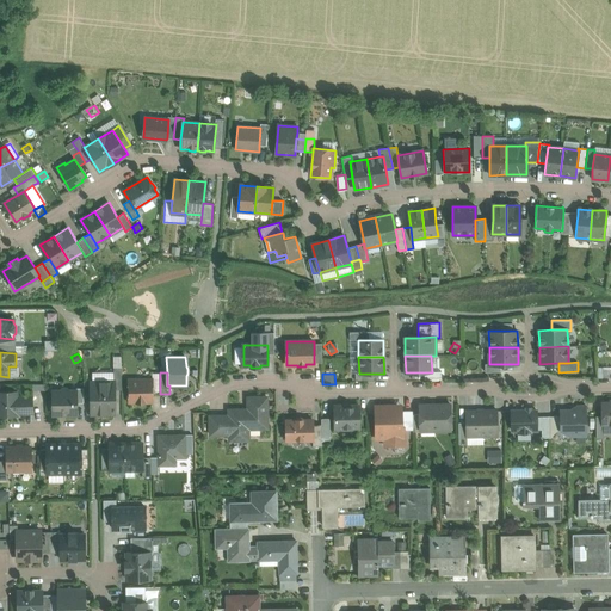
[(153,392),(152,381),(129,381),(129,401),(136,401),(136,402),(146,402),(146,401),(153,401),(153,392)]
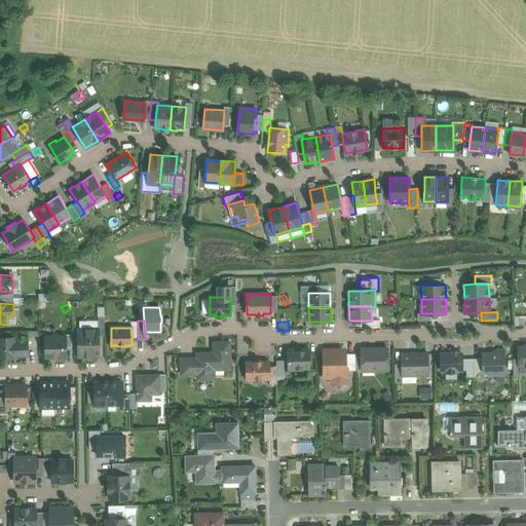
[(99,335),(99,329),(98,329),(78,329),(78,357),(99,357),(99,335)]
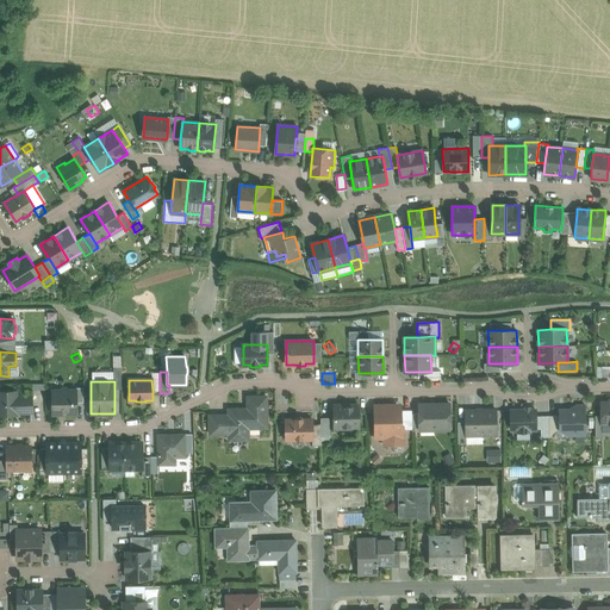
[(62,387),(60,390),(53,390),(53,414),(76,414),(76,402),(76,390),(69,390),(67,387),(62,387)]
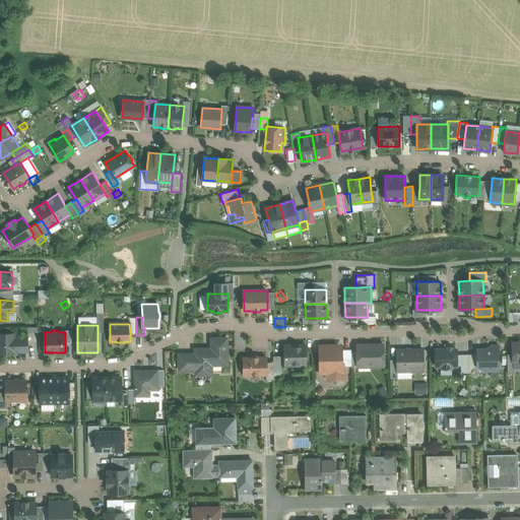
[(27,351),(27,337),(14,337),(14,333),(0,332),(0,352),(14,353),(14,351),(27,351)]
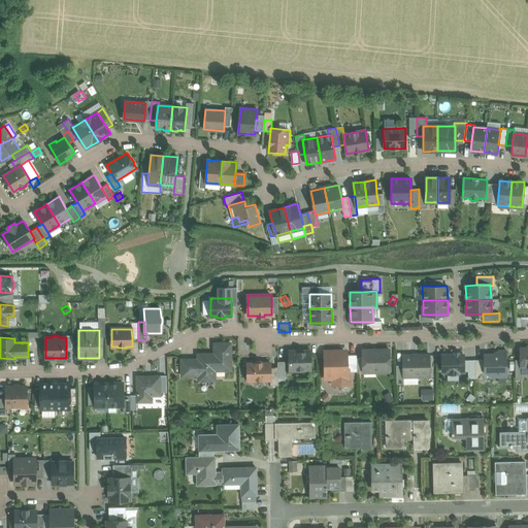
[(215,343),(215,354),(198,354),(198,359),(198,375),(198,381),(208,381),(208,374),(215,374),(215,370),(231,370),(231,343),(215,343)]
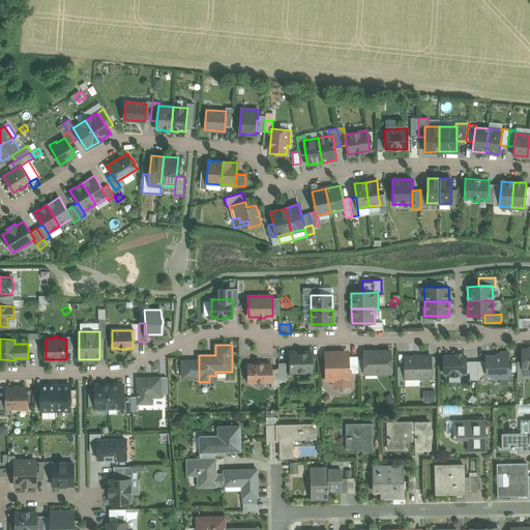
[(348,351),(325,352),(326,381),(333,381),(333,385),(335,387),(352,386),(352,373),(352,371),(349,371),(348,356),(348,351)]
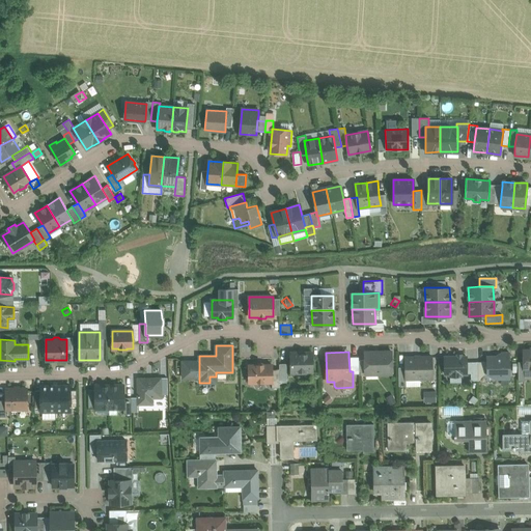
[(391,352),(365,352),(365,360),(365,372),(365,374),(392,374),(391,352)]
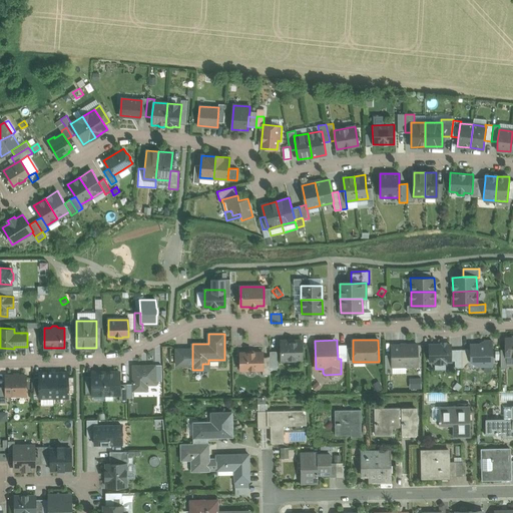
[(302,341),(281,342),(281,360),(303,360),(302,341)]
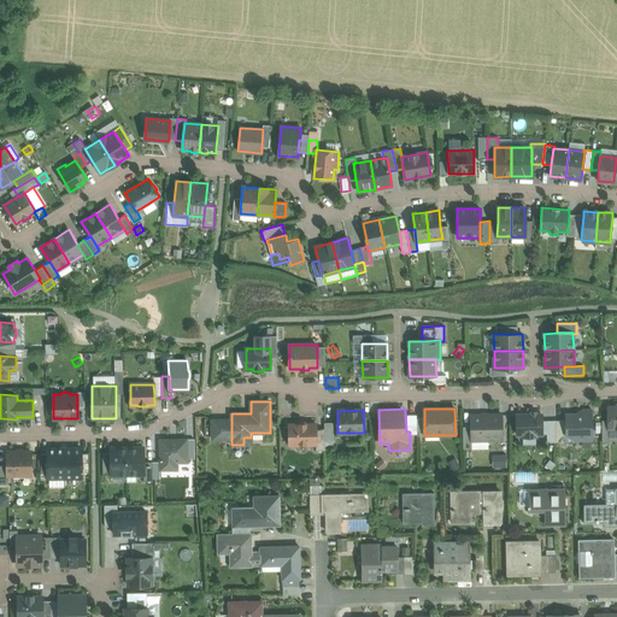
[(583,410),(583,415),(565,415),(565,421),(565,434),(575,440),(592,439),(592,410),(583,410)]
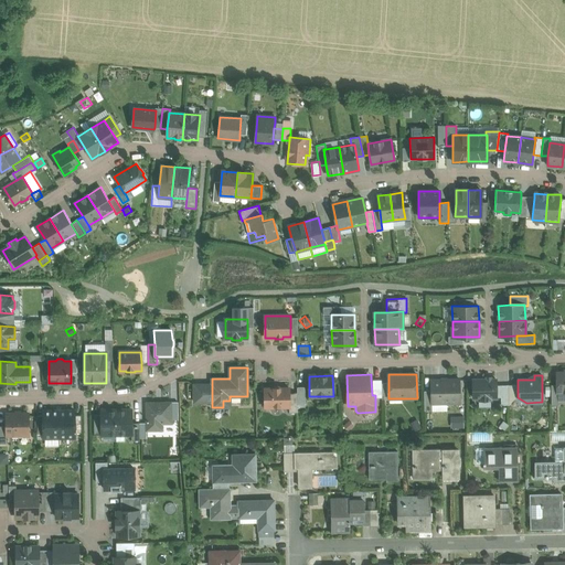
[(382,383),(382,380),(371,380),(372,395),(375,395),(375,397),(382,397),(382,383)]
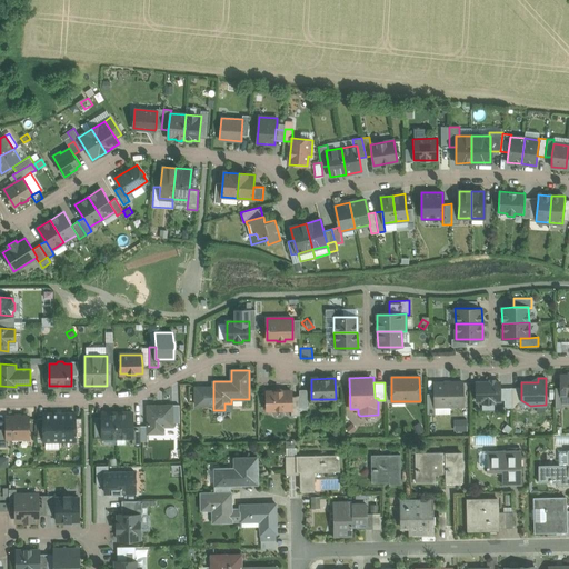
[(462,382),(433,382),(435,393),(435,407),(463,406),(462,382)]
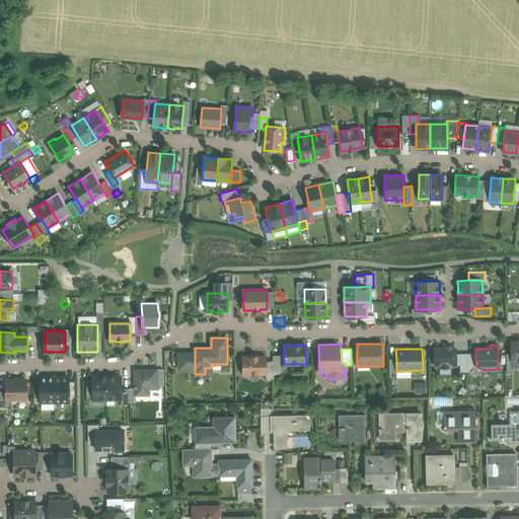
[(447,349),(434,349),(435,366),(440,366),(440,367),(451,367),(451,366),(456,366),(455,354),(455,349),(451,349),(447,349)]
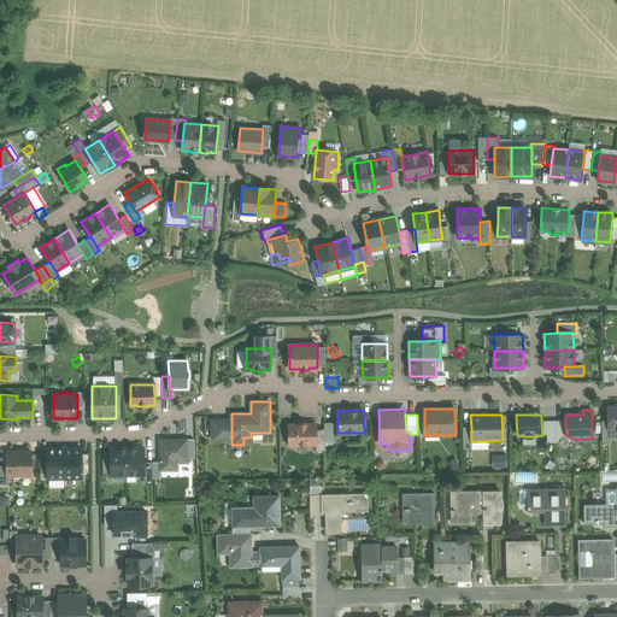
[(231,419),(212,419),(212,439),(231,439),(231,419)]
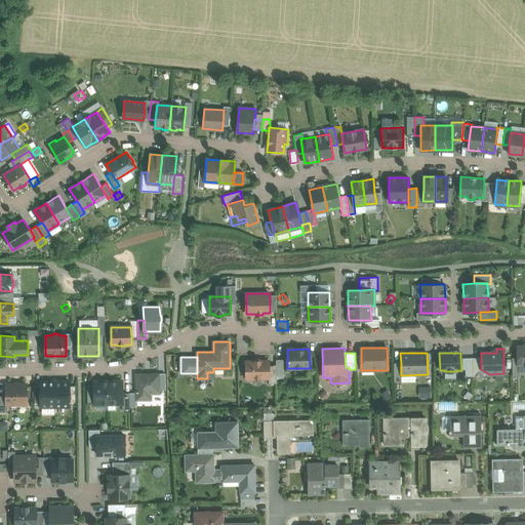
[(473,358),(460,358),(461,370),(466,369),(466,376),(473,376),(473,358)]
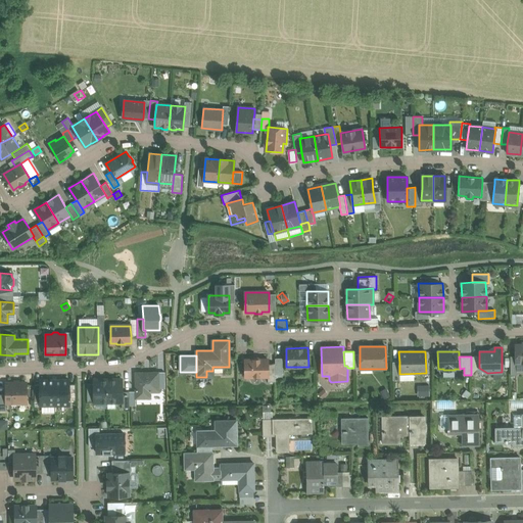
[(479,357),(471,357),(471,375),(472,375),(472,374),(477,368),(479,368),(479,357)]
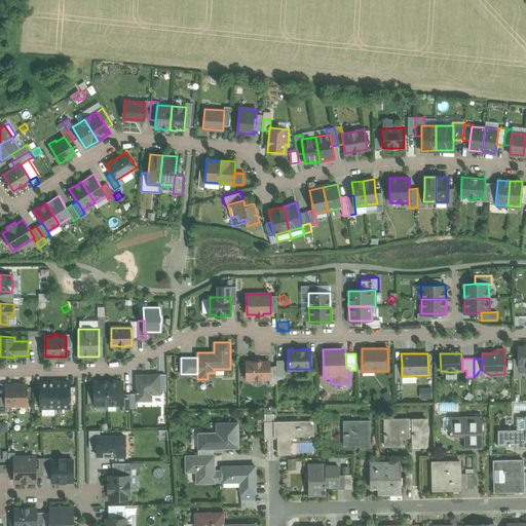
[(261,362),(260,361),(255,361),(255,362),(246,362),(247,379),(269,378),(269,366),(269,362),(261,362)]
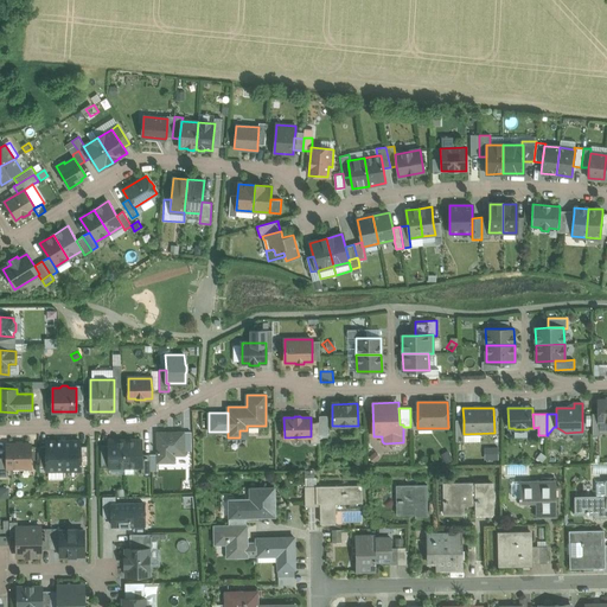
[(184,455),(184,432),(157,432),(158,462),(174,462),(174,455),(184,455)]
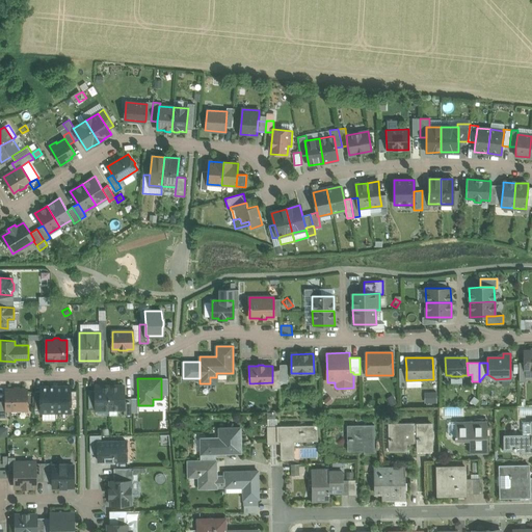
[(109,386),(95,387),(95,391),(96,409),(110,408),(109,386)]
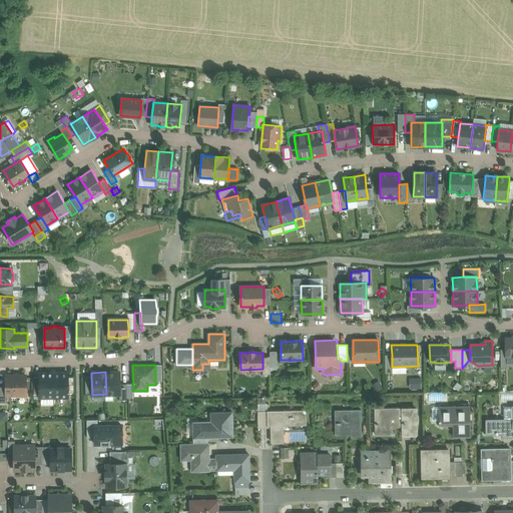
[(120,384),(119,372),(105,372),(106,394),(113,394),(119,394),(120,394),(120,384)]
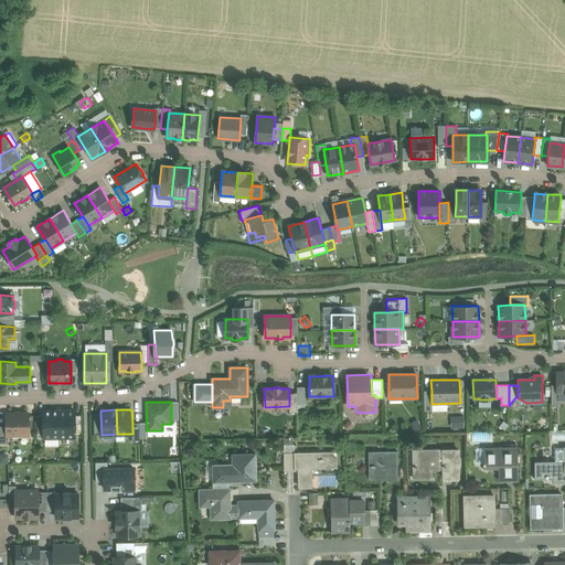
[(59,411),(43,411),(43,415),(44,433),(44,437),(60,437),(59,411)]
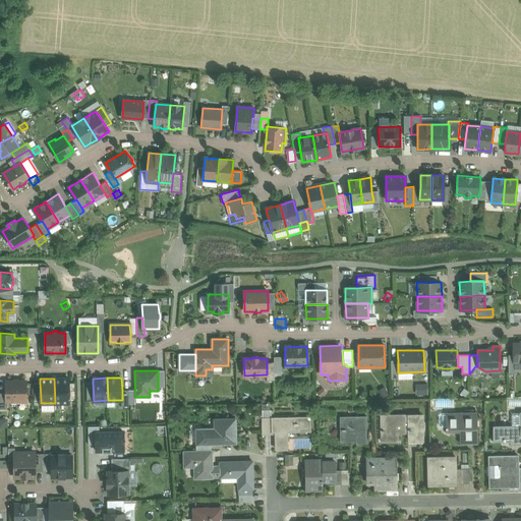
[(68,383),(68,379),(54,379),(55,403),(69,403),(69,399),(68,383)]
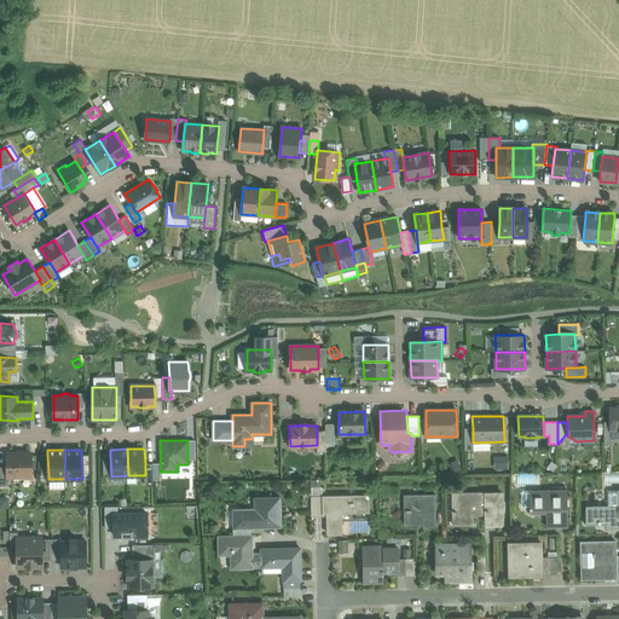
[(32,476),(32,453),(6,453),(7,467),(7,476),(32,476)]
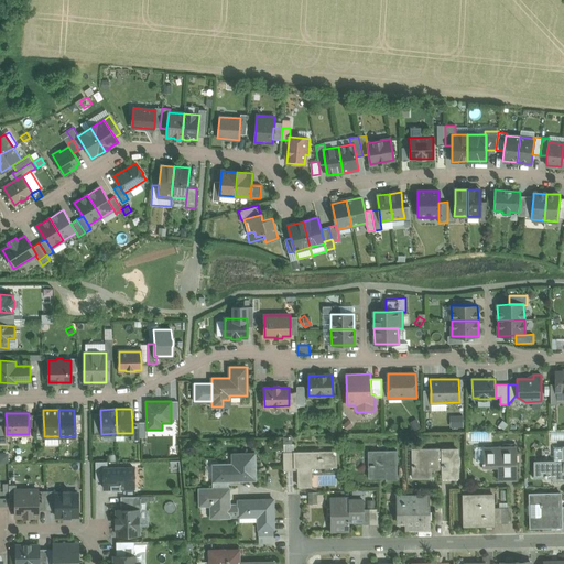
[(349,414),(343,419),(347,424),(353,420),(349,414)]
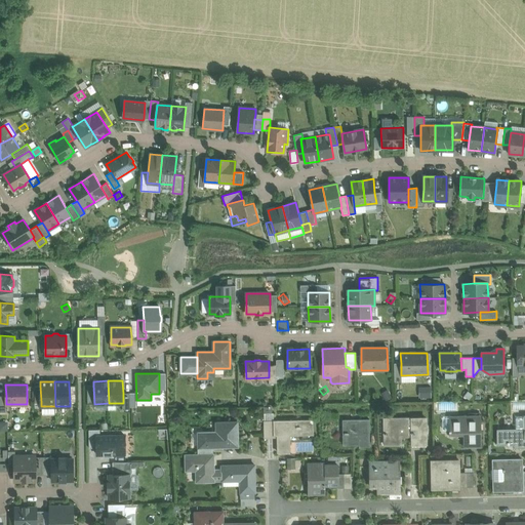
[(418,387),(418,397),(431,397),(431,387),(418,387)]
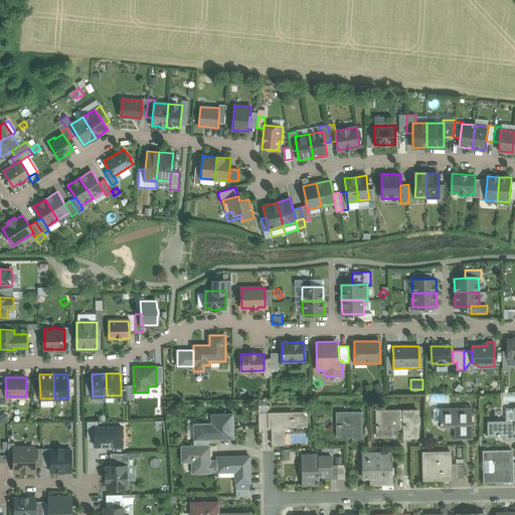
[(382,382),(376,385),(379,391),(385,388),(382,382)]
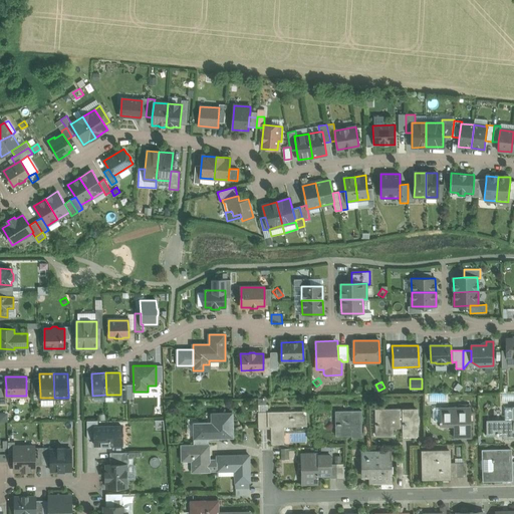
[(453,388),(459,392),(463,387),(458,382),(453,388)]
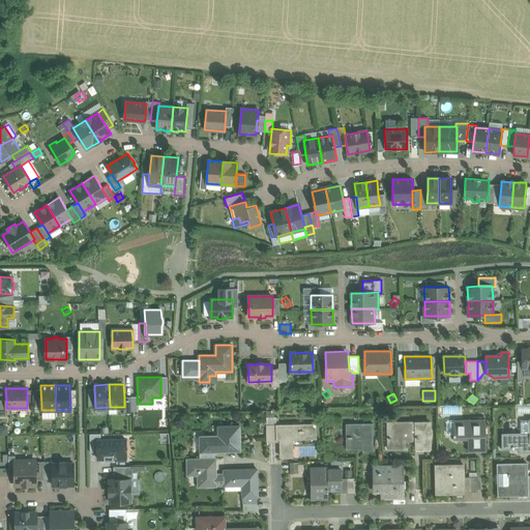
[(529,419),(529,420),(529,434),(522,435),(504,435),(505,448),(501,448),(501,449),(520,448),(520,451),(529,451),(529,419)]
